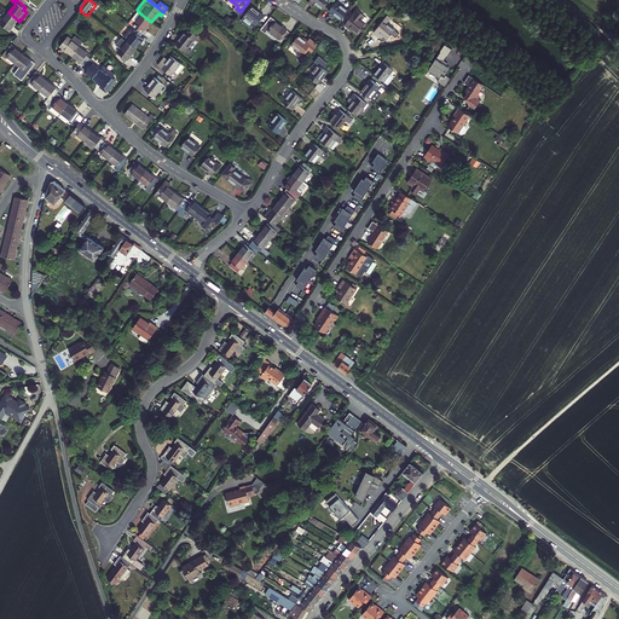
[(341,0),(339,0),(333,9),(345,17),(352,7),(341,0)]
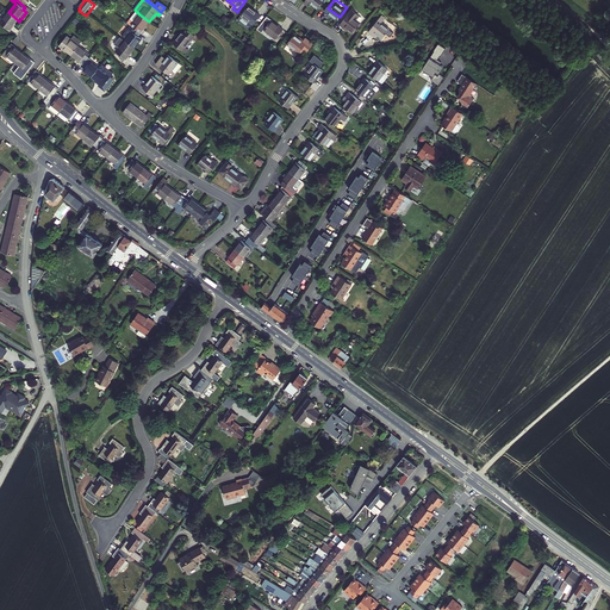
[(249,5),(242,14),(238,19),(249,27),(253,23),(254,23),(261,14),(249,5)]
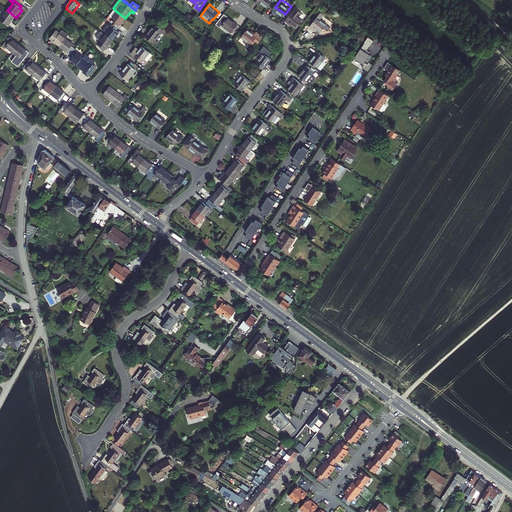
[(297,5),(286,18),(290,20),(291,19),(298,24),(305,16),(300,12),(302,9),(297,5)]
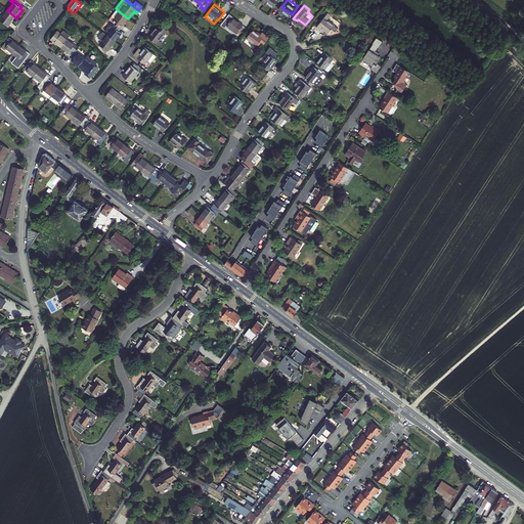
[(128,18),(120,12),(117,9),(111,16),(114,19),(112,23),(122,30),(124,28),(123,27),(128,18)]
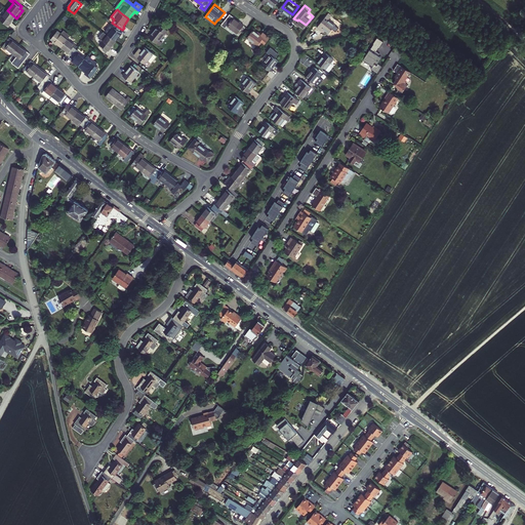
[(7,10),(0,19),(0,22),(9,28),(16,18),(7,10)]
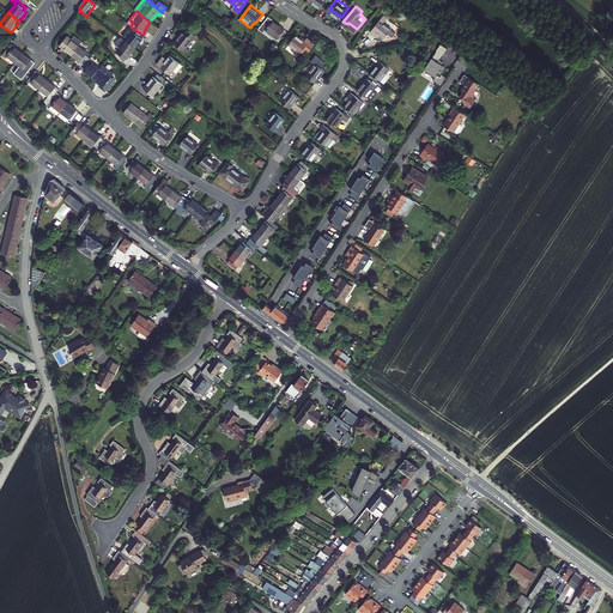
[(263,31),(266,29),(277,37),(284,28),(273,19),(269,17),(260,29),(263,31)]
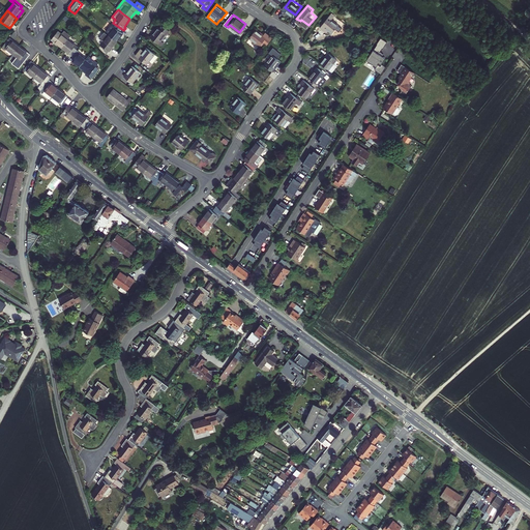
[(329,19),(319,32),(322,34),(323,32),(330,38),(336,30),(329,24),(332,21),(329,19)]
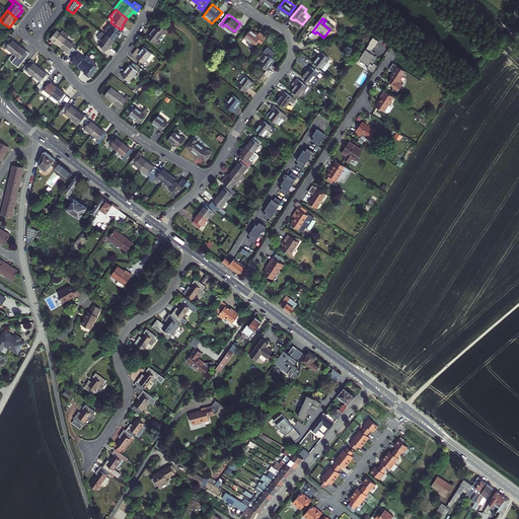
[(102,31),(106,34),(116,42),(122,34),(119,32),(121,29),(110,22),(102,31)]
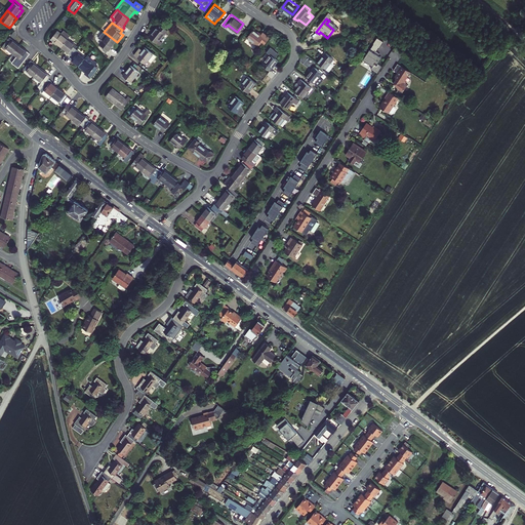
[(157,29),(149,39),(159,47),(161,45),(159,42),(167,32),(161,27),(158,30),(157,29)]
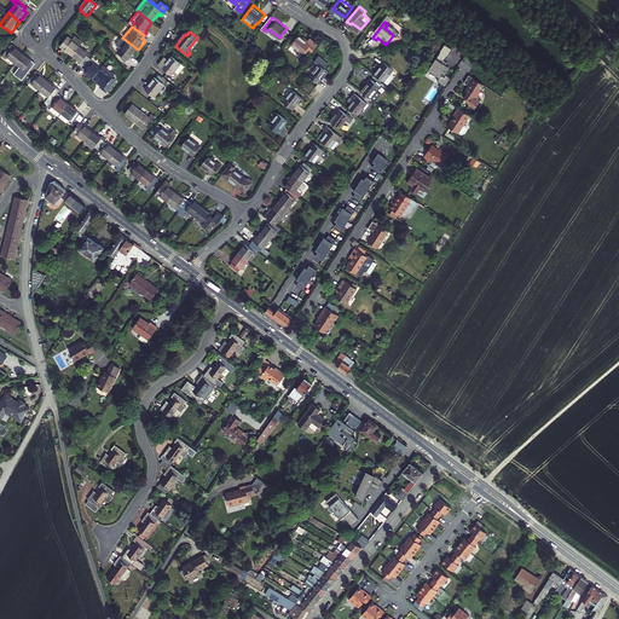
[(300,35),(293,44),(305,53),(308,50),(313,53),(319,45),(311,38),(308,41),(300,35)]
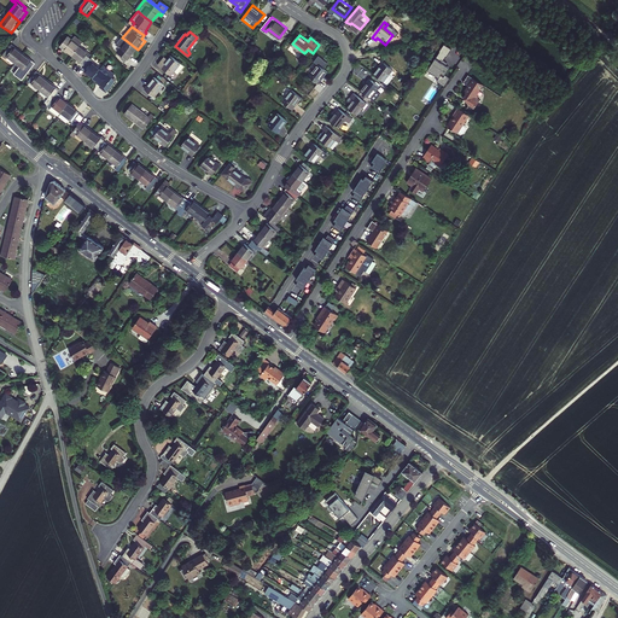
[(70,38),(62,48),(74,57),(82,47),(70,38)]
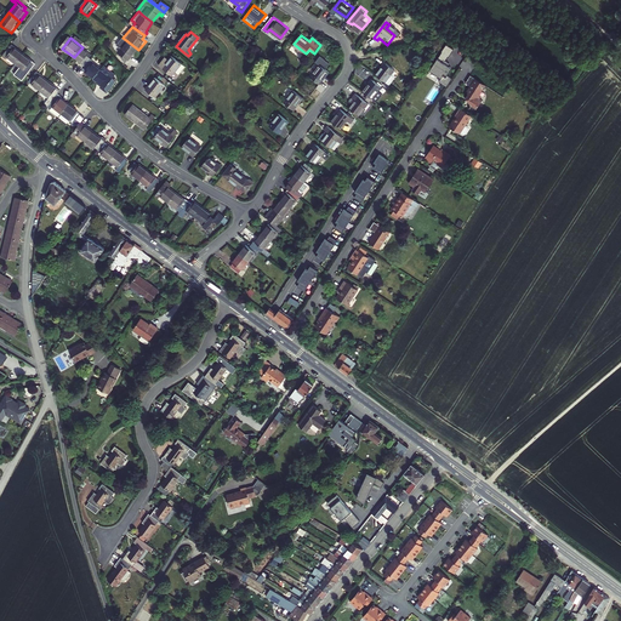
[(127,41),(118,53),(129,62),(138,50),(127,41)]
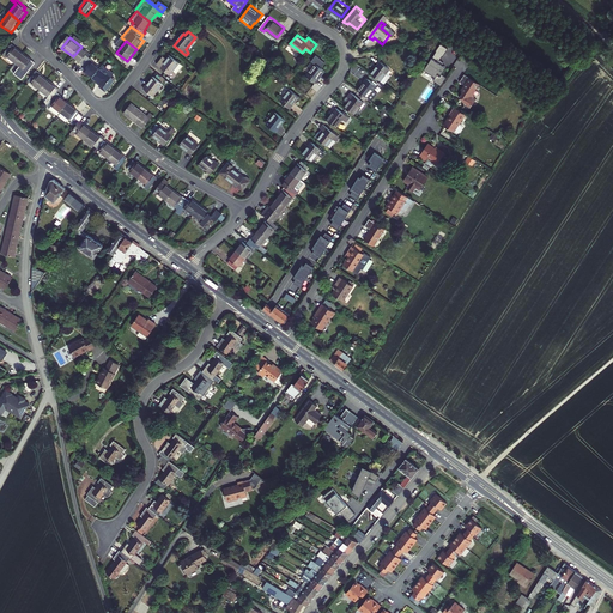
[(445,70),(441,66),(443,65),(439,62),(443,56),(444,56),(449,49),(441,44),(436,52),(437,52),(432,58),(425,70),(436,77),(434,80),(442,86),(447,78),(442,74),(445,70)]
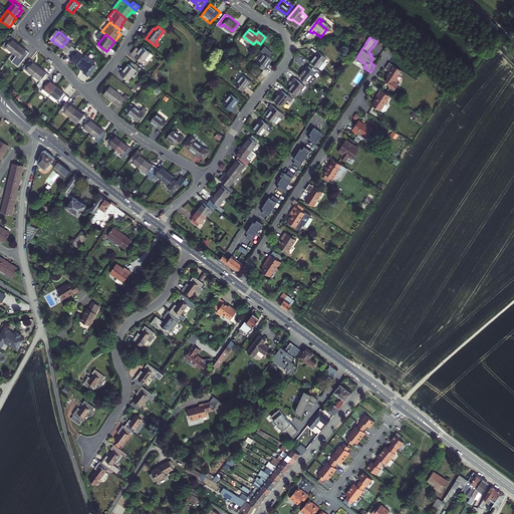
[(9,39),(2,48),(1,50),(4,52),(5,51),(12,56),(19,47),(9,39)]
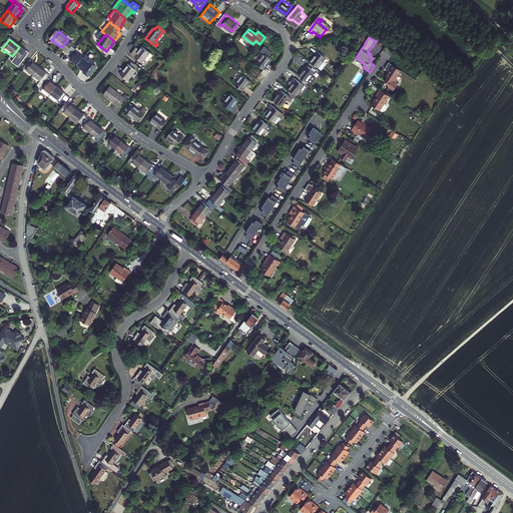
[(75,44),(68,39),(61,47),(68,53),(67,55),(69,57),(75,49),(73,47),(75,44)]
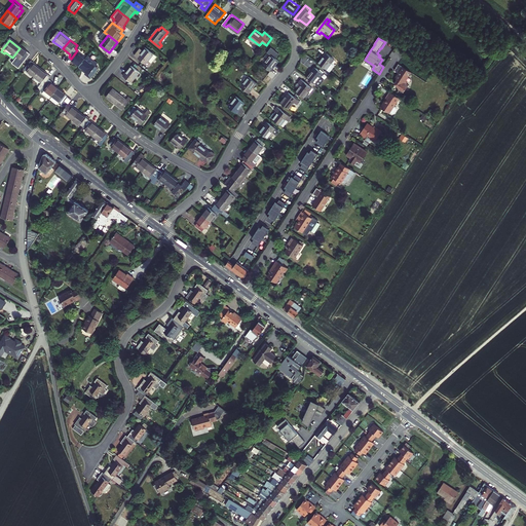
[(30,57),(20,48),(10,61),(21,68),(30,57)]
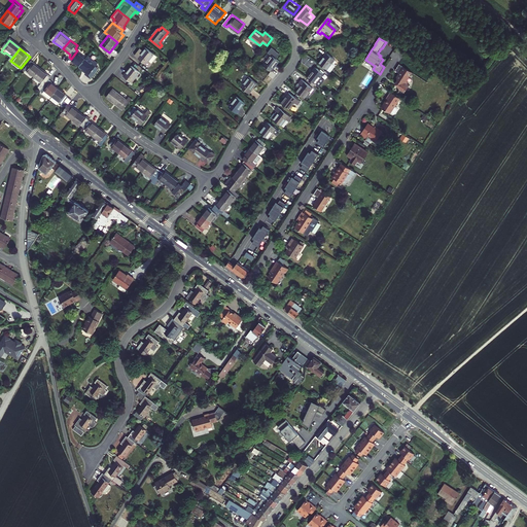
[(140,51),(135,58),(148,69),(156,59),(145,49),(142,54),(140,51)]
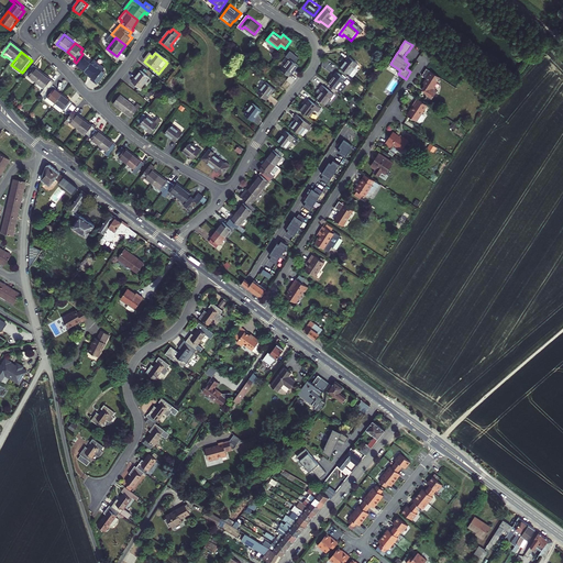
[(86,56),(83,54),(76,63),(79,65),(77,67),(85,74),(92,64),(85,57),(86,56)]
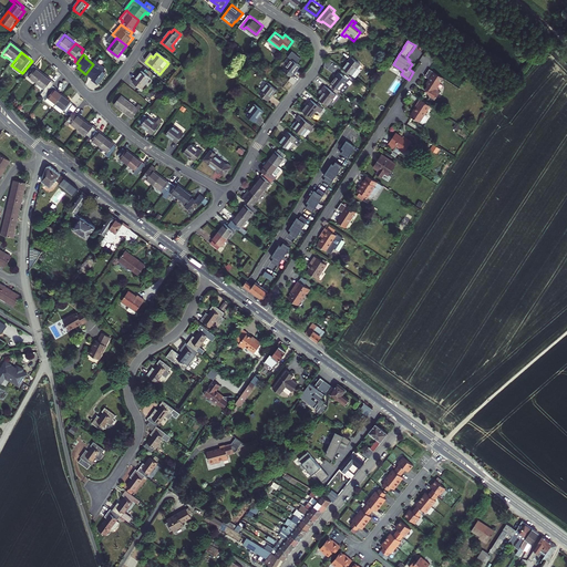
[(351,58),(343,68),(356,78),(360,71),(358,69),(361,64),(351,58)]
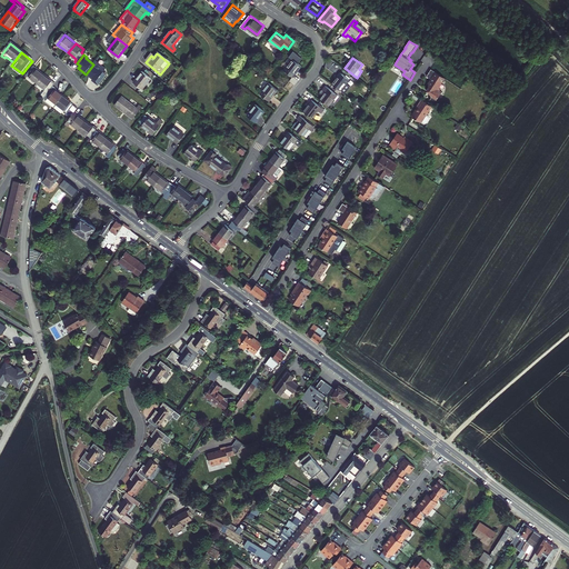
[(297,60),(288,71),(296,78),(305,67),(303,66),(298,61),(297,60)]
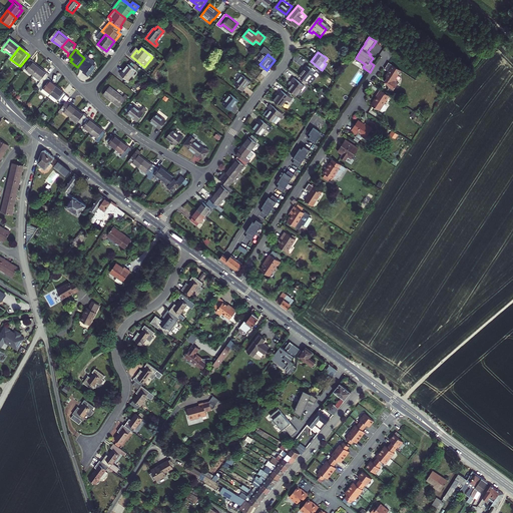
[(98,68),(94,66),(96,63),(86,55),(84,58),(77,67),(85,73),(83,75),(89,79),(98,68)]
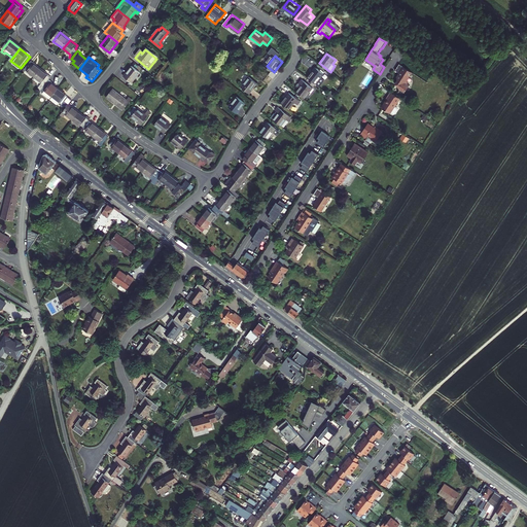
[(32,62),(26,70),(28,72),(27,73),(35,79),(42,70),(32,62)]
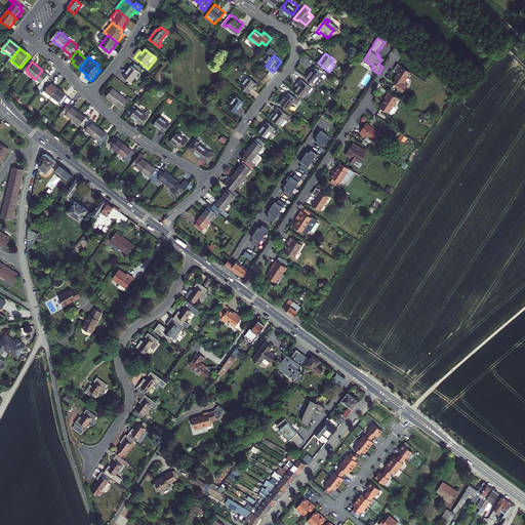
[(397,65),(393,71),(398,75),(395,78),(396,81),(394,84),(395,87),(398,89),(398,91),(397,92),(401,96),(407,87),(405,85),(404,82),(408,78),(401,74),(405,69),(397,65)]
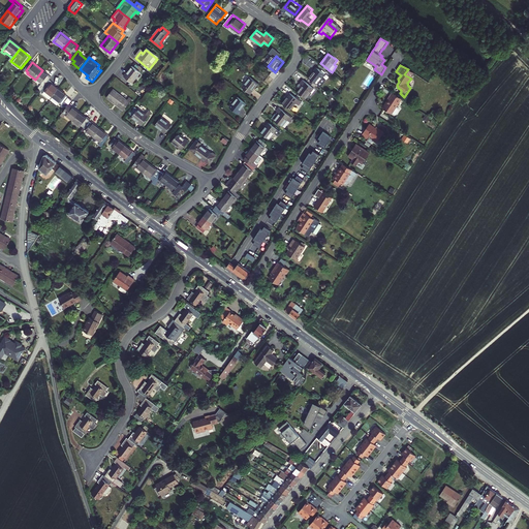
[(131,68),(123,79),(131,85),(139,74),(131,68)]
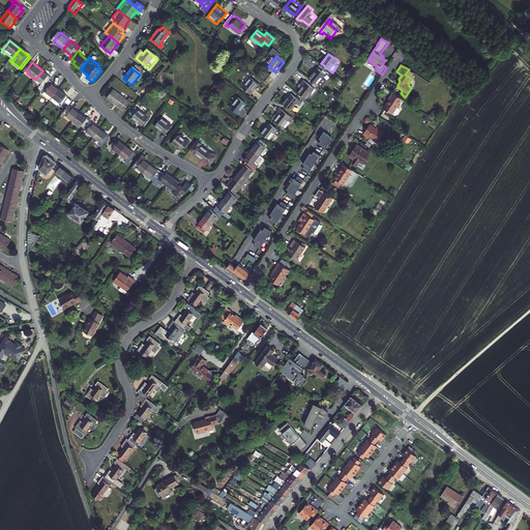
[(318,68),(310,78),(318,85),(326,75),(318,68)]
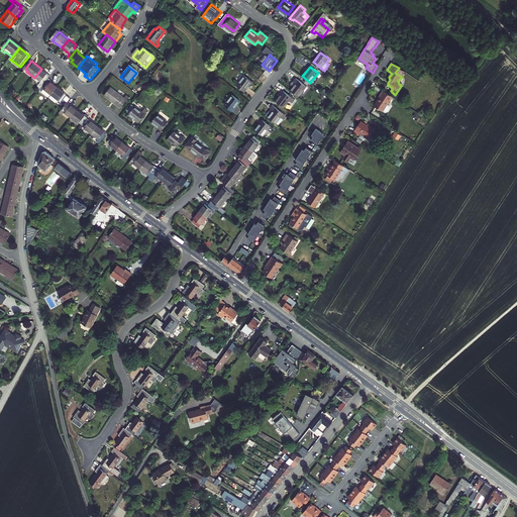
[(48,74),(41,69),(34,78),(41,84),(40,86),(42,88),(49,79),(50,77),(47,75),(48,74)]
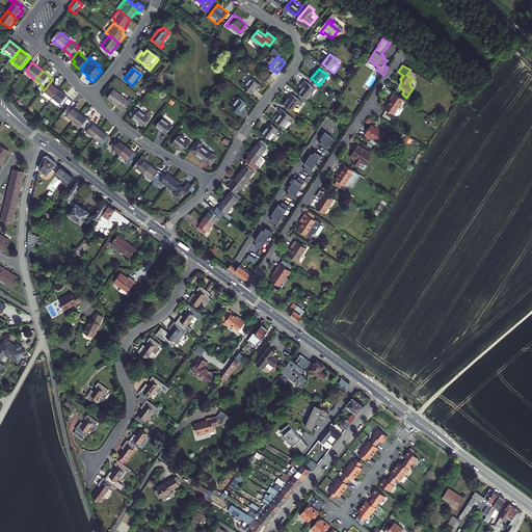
[(256,78),(247,88),(256,95),(264,84),(256,78)]
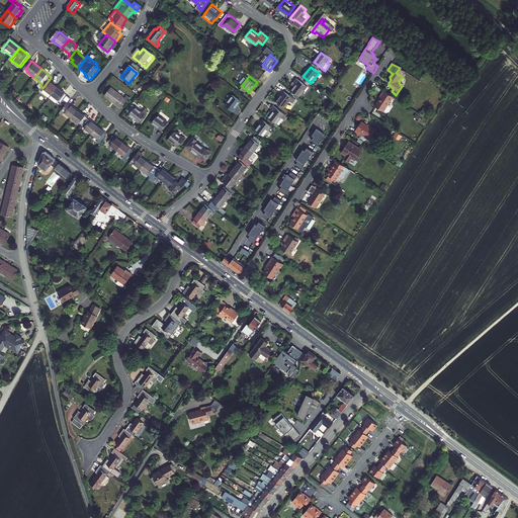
[(294,87),(291,90),(300,97),(308,87),(296,78),(294,81),(297,83),(294,87)]
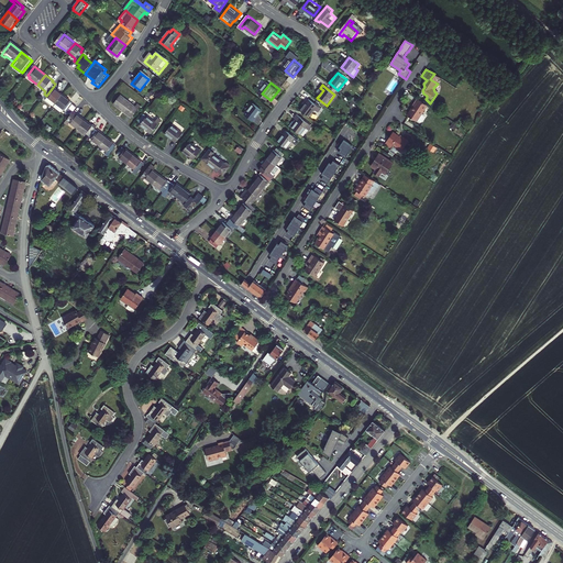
[(54,86),(43,100),(45,102),(47,100),(55,107),(63,97),(55,90),(56,88),(54,86)]
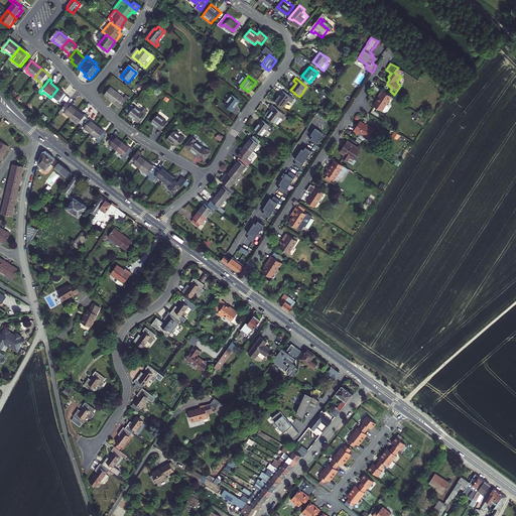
[(111,88),(105,96),(120,108),(126,101),(126,100),(128,97),(125,95),(123,98),(111,88)]
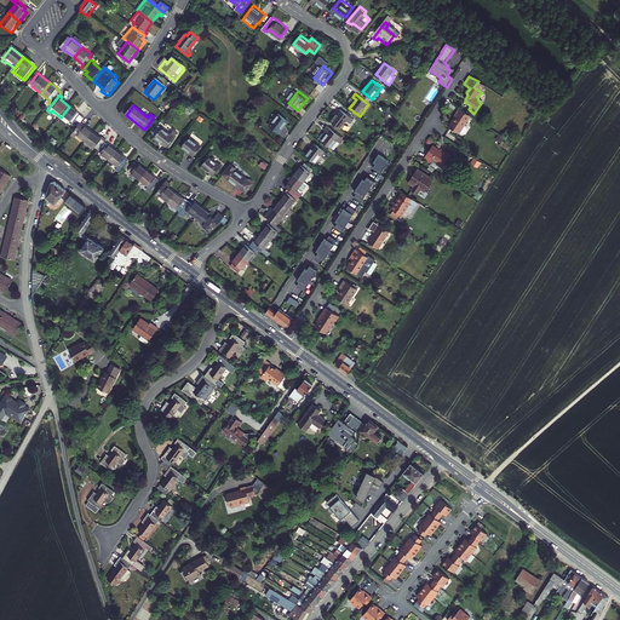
[(79,113),(69,107),(61,118),(78,130),(81,126),(76,122),(80,118),(78,115),(79,113)]
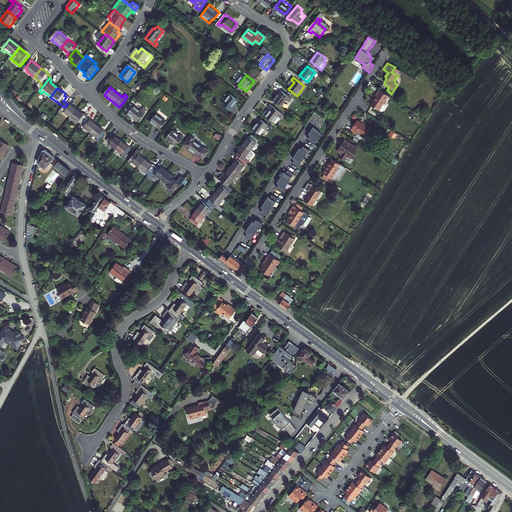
[(390,96),(378,89),(374,96),(376,97),(371,105),(380,111),(380,110),(383,112),(384,112),(387,107),(387,105),(385,104),(390,96)]
